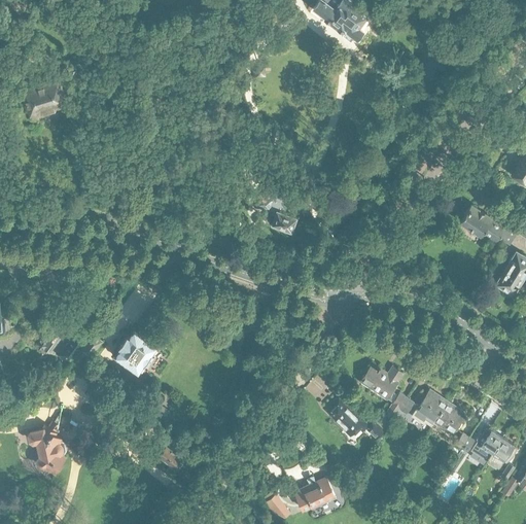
[(358,30),(366,19),(341,0),(316,0),(319,2),(313,10),(324,20),(323,22),(342,34),(343,32),(356,41),(362,33),(358,30)]
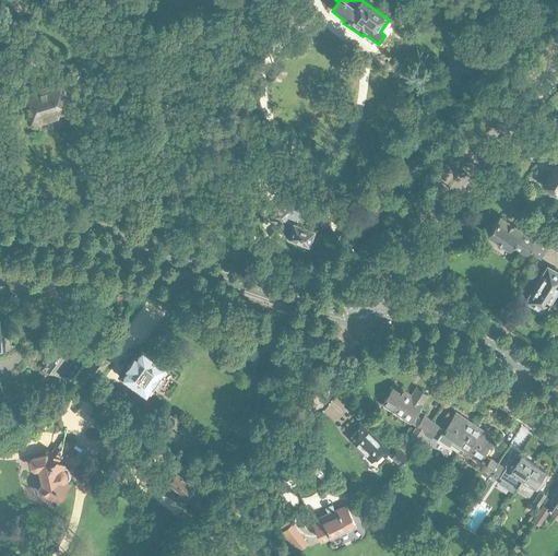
[(70,74),(63,77),(66,83),(75,80),(73,72),(79,71),(78,68),(69,70),(70,74)]
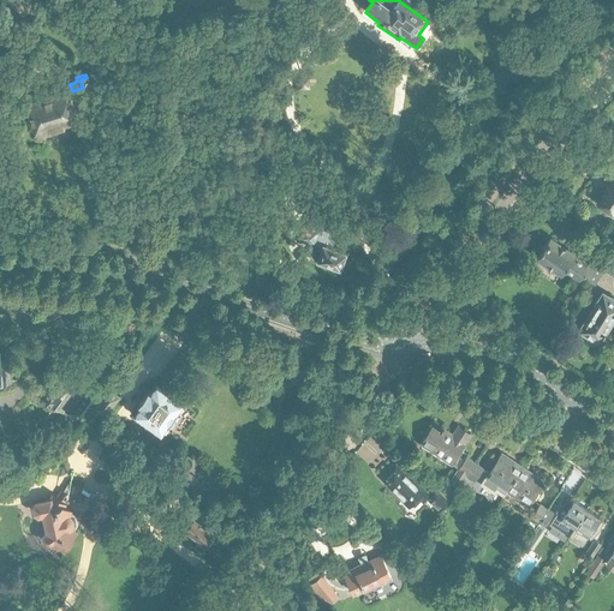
[(69,94),(24,107),(34,137),(47,133),(48,133),(53,136),(60,133),(63,130),(64,129),(64,127),(77,124),(69,94)]
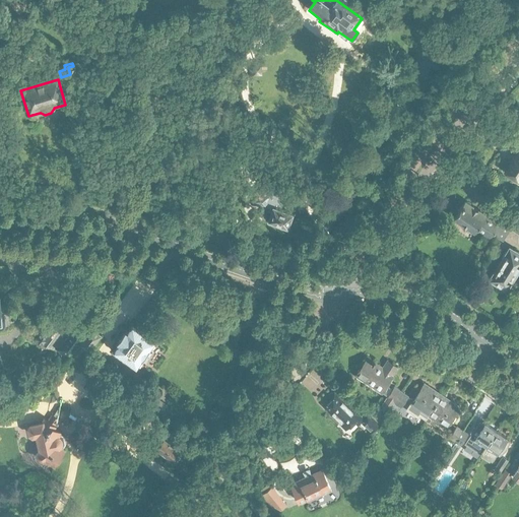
[(250,157),(260,148),(254,141),(244,150),(250,157)]
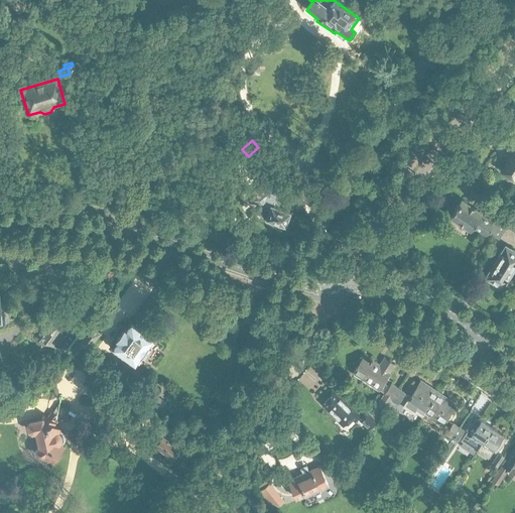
[(263,168),(270,157),(260,151),(254,163),(263,168)]
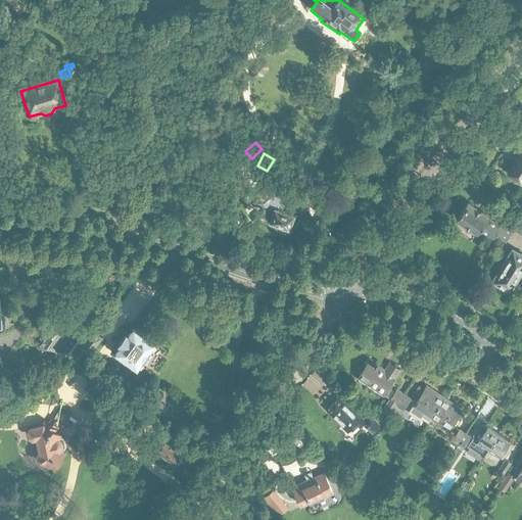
[(508,176),(520,184),(521,181),(521,153),(518,159),(517,159),(515,159),(512,164),(512,167),(513,168),(508,176)]
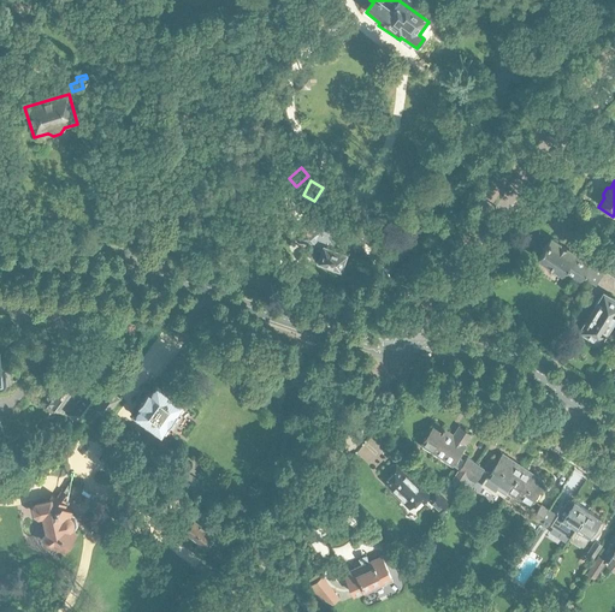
[(346,257),(331,251),(337,237),(327,233),(331,224),(312,217),(306,232),(303,231),(300,242),(318,249),(317,254),(320,255),(318,265),(321,266),(323,268),(333,273),(336,271),(339,272),(346,257)]
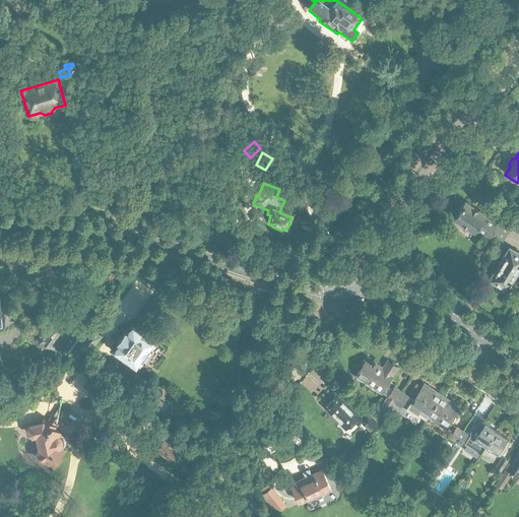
[(374,194),(368,191),(367,190),(361,200),(367,204),(369,201),(370,201),(374,194)]
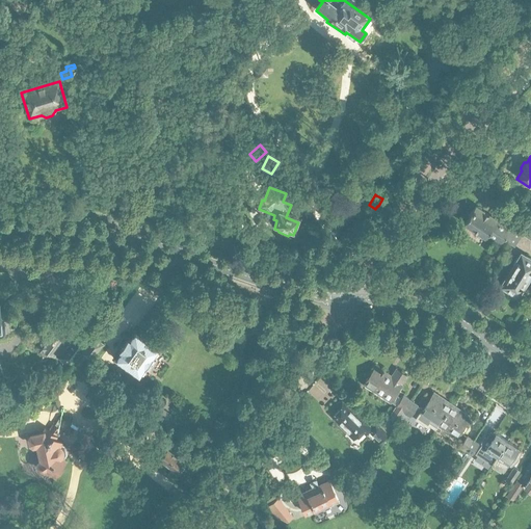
[(466,221),(463,226),(484,239),(486,236),(495,240),(494,241),(500,245),(503,242),(509,233),(495,223),(496,222),(474,208),(469,217),(468,217),(466,219),(466,221)]
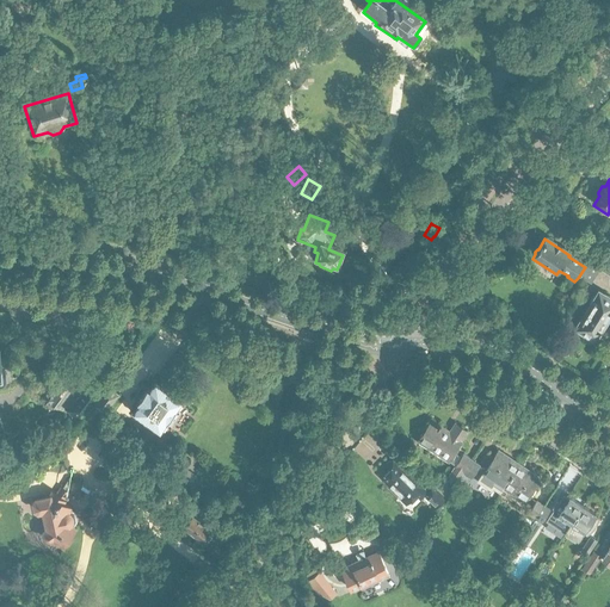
[(609,278),(609,255),(609,256),(599,272),(609,278)]
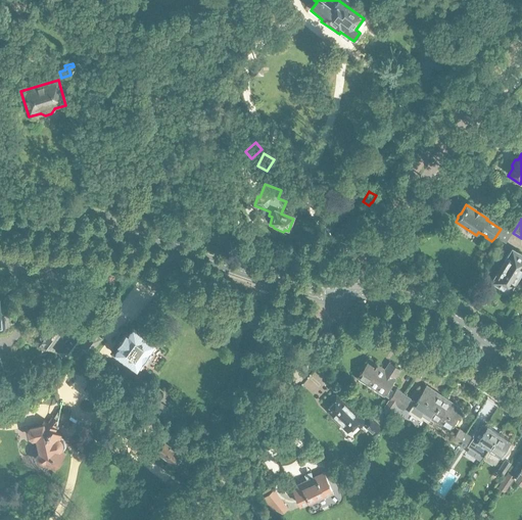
[(505,228),(497,240),(505,244),(512,232),(505,228)]
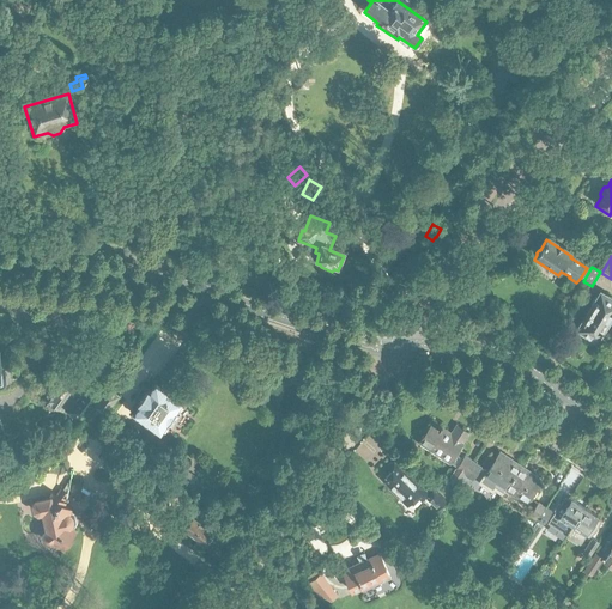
[(611,300),(600,294),(576,333),(597,345),(611,318),(611,300)]
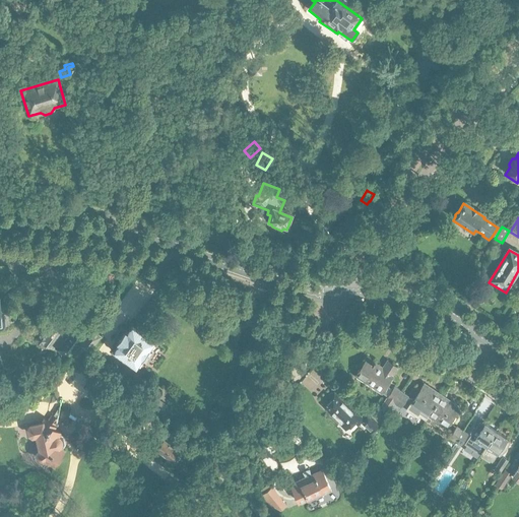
[(152,334),(150,334),(134,323),(126,333),(125,332),(117,343),(118,344),(113,351),(135,368),(141,361),(144,364),(152,352),(148,350),(154,342),(153,341),(155,339),(155,337),(152,334)]
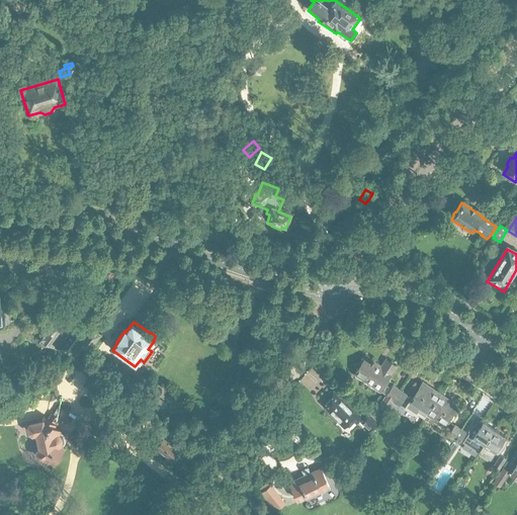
[(353,376),(379,394),(392,376),(391,376),(396,368),(385,361),(380,368),(371,362),(370,363),(364,359),(353,376)]
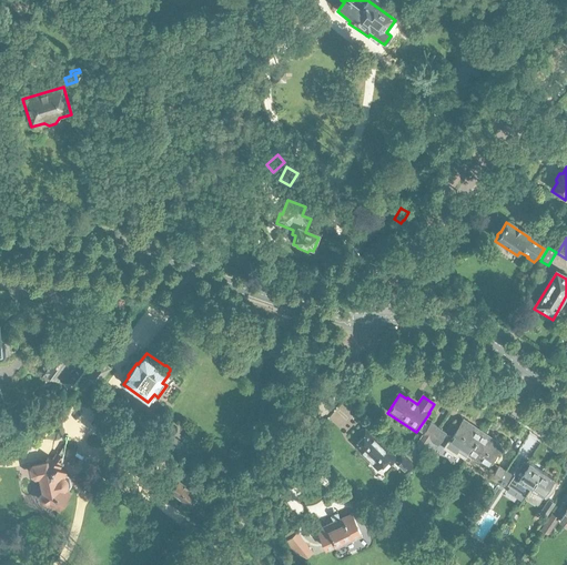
[(466,458),(482,434),(463,422),(447,445),(466,458)]
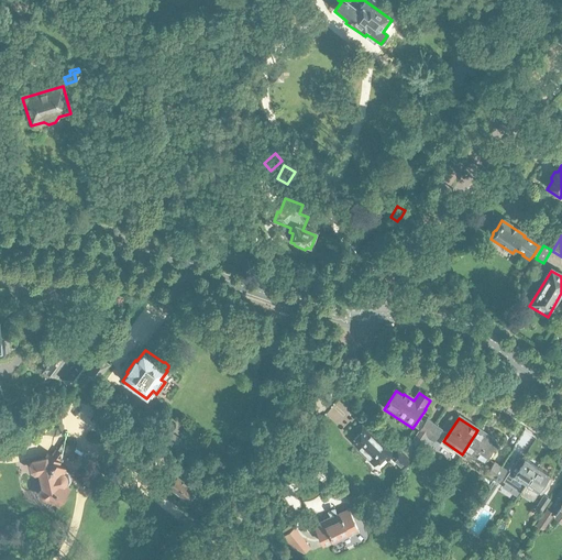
[(426,439),(433,426),(426,421),(414,440),(421,446),(426,439)]
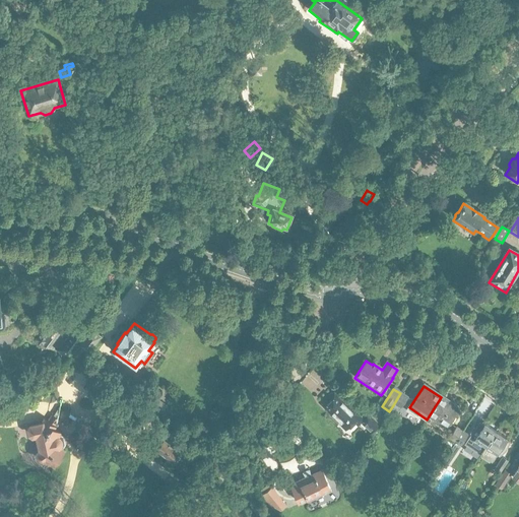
[(407,398),(400,394),(400,393),(393,405),(400,410),(407,398)]
